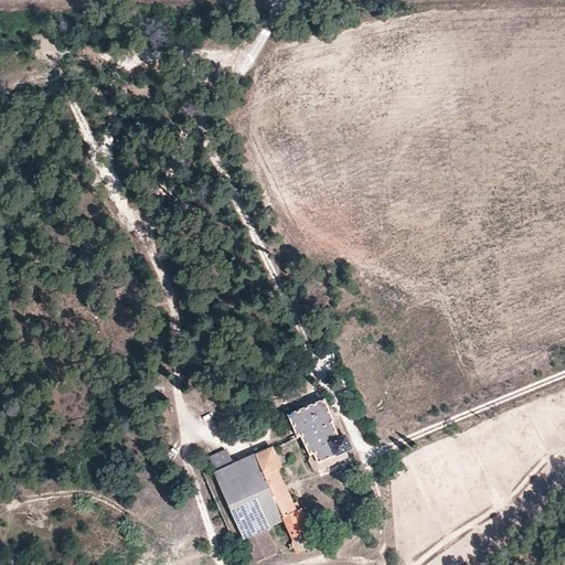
[(304,409),(322,401),(319,392),(299,401),(304,409)]
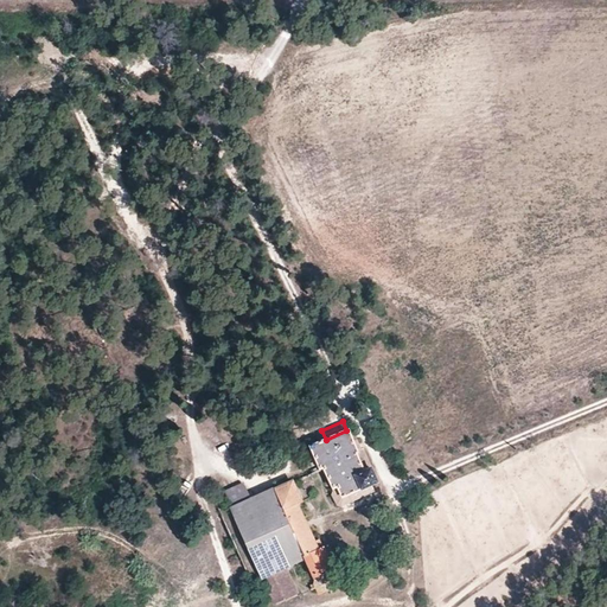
[(355,453),(356,452),(357,451),(349,430),(346,430),(326,440),(312,446),(321,467),(324,466),(355,453)]
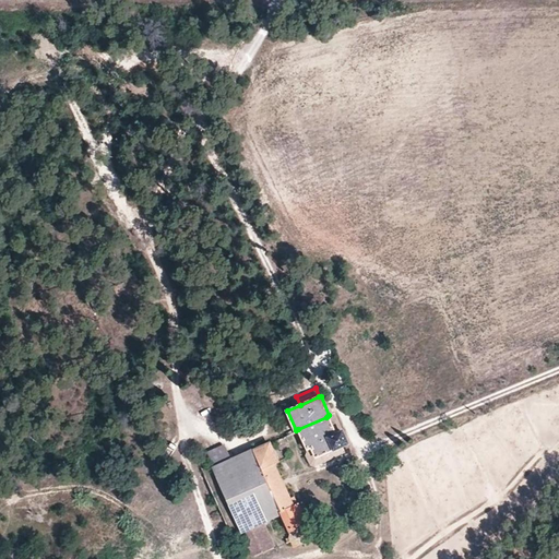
[(335,433),(326,417),(298,429),(307,448),(311,445),(316,455),(342,444),(346,442),(342,430),(335,433)]
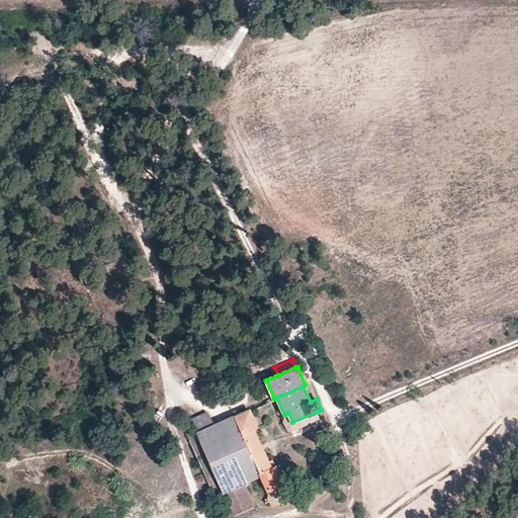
[(253,456),(264,451),(254,429),(258,427),(250,410),(241,414),(214,425),(197,432),(209,460),(247,444),(253,456)]
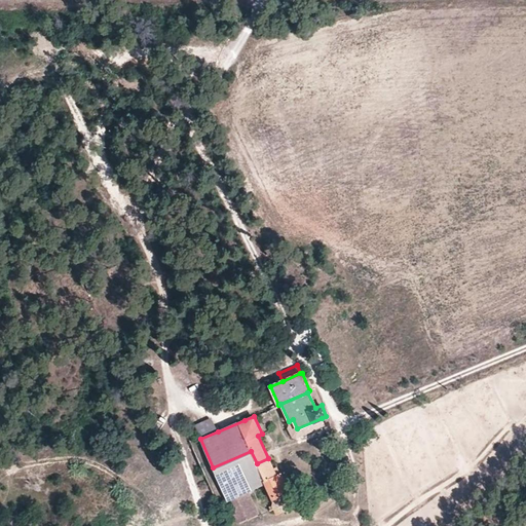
[(200,439),(218,431),(212,417),(194,425),(200,439)]
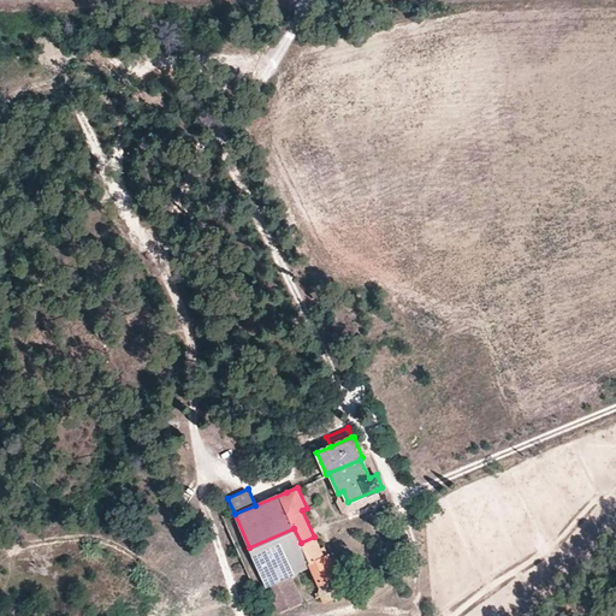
[(345,513),(380,497),(379,493),(377,490),(348,502),(343,491),(338,493),(338,502),(342,511),(345,513)]
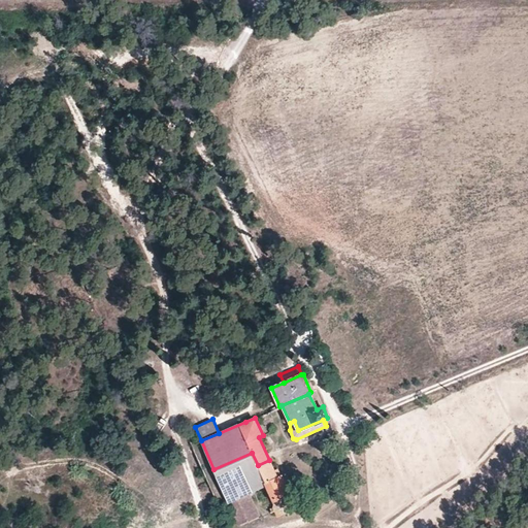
[(281,474),(276,476),(269,460),(258,465),(252,453),(213,469),(228,502),(250,492),(266,485),(273,500),(289,493),(281,474)]
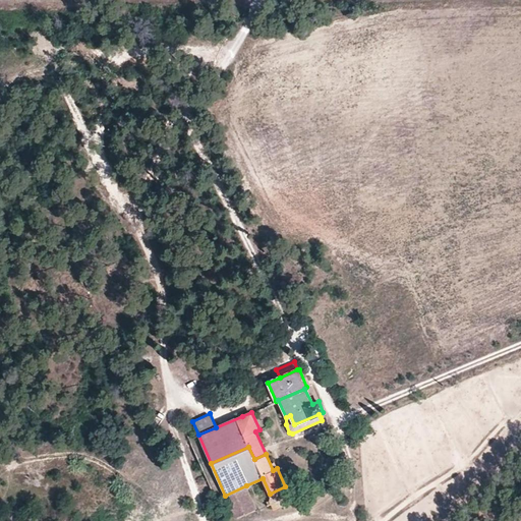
[(285,486),(270,494),(270,500),(267,501),(268,505),(271,504),(272,507),(274,509),(295,498),(289,484),(285,486)]
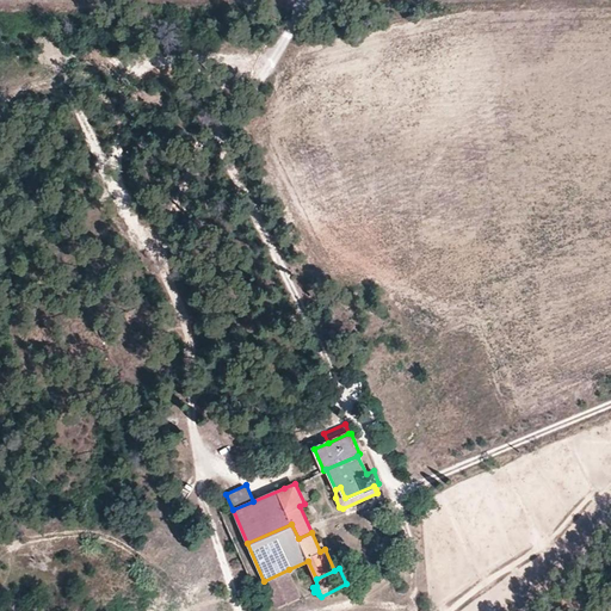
[(289,569),(264,581),(270,598),(272,600),(273,602),(276,603),(278,604),(281,603),(300,596),(289,569)]
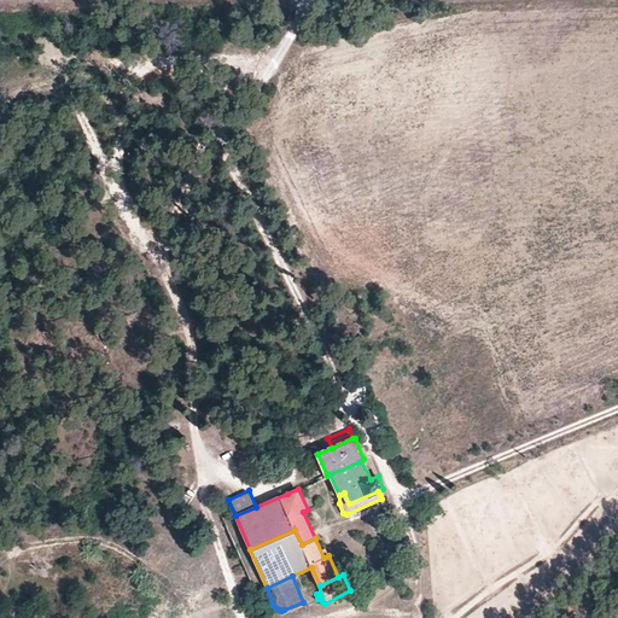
All buildings are outlined.
